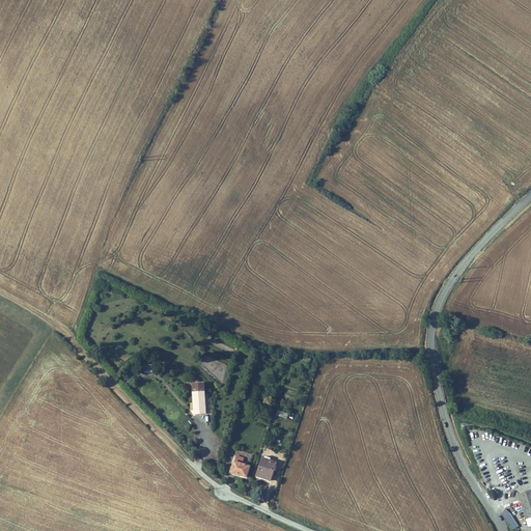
[(206,414),(204,382),(192,383),(193,414),(206,414)]
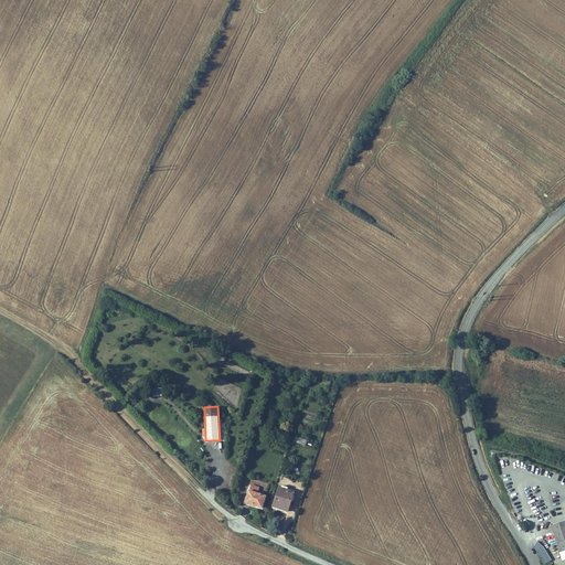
[(287,430),(275,427),(273,433),(285,437),(287,430)]
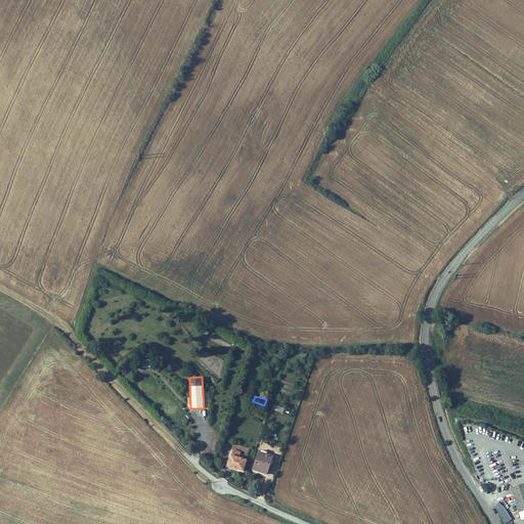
[(286,408),(273,404),(272,409),(284,412),(286,408)]
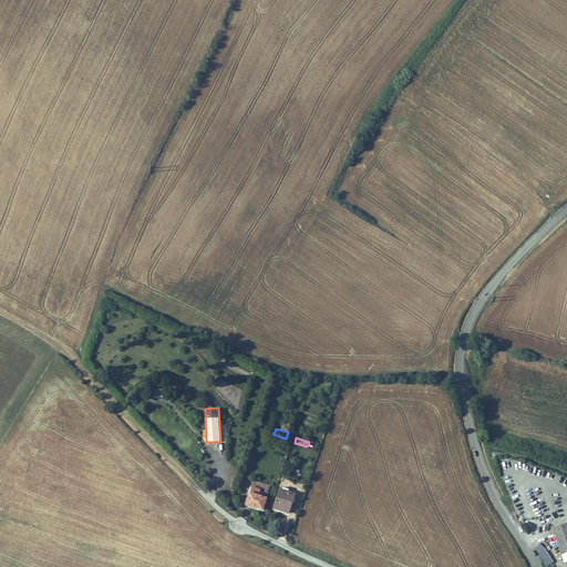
[(260,488),(250,486),(245,505),(263,511),(267,497),(259,494),(260,488)]
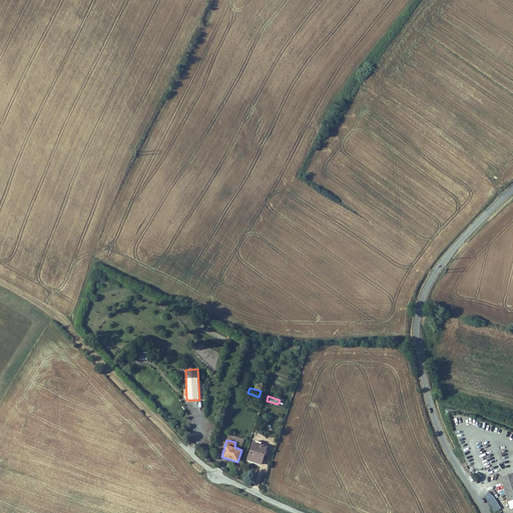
[(268,447),(253,442),(246,460),(262,465),(268,447)]
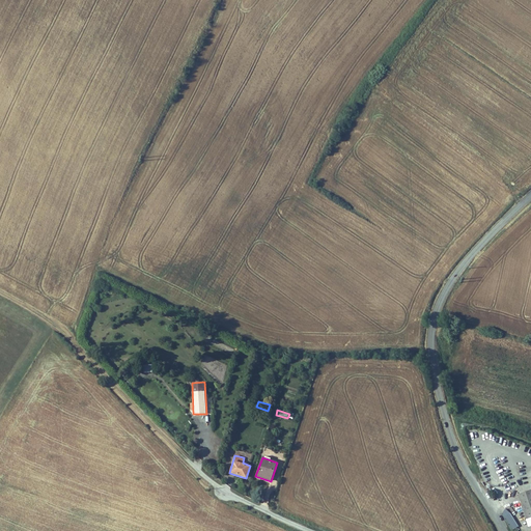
[(520,493),(518,494),(528,527),(530,525),(530,484),(530,483),(518,487),(520,493)]
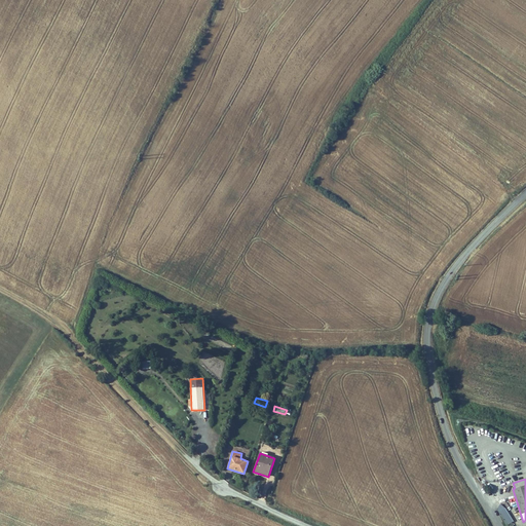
[(502,503),(496,508),(506,525),(513,522),(502,503)]
